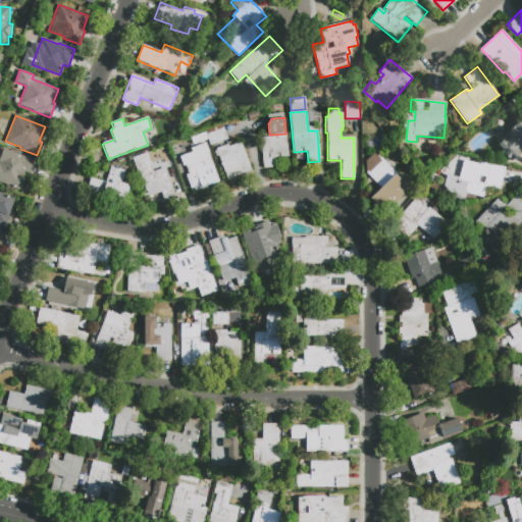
[(521,149),(511,160),(497,146),(511,133),(509,131),(521,118),(521,119),(521,149)]
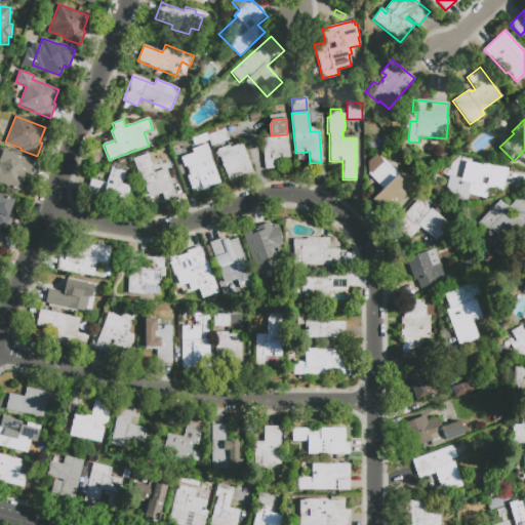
[(213,146),(209,134),(224,128),(229,140),(213,146)]
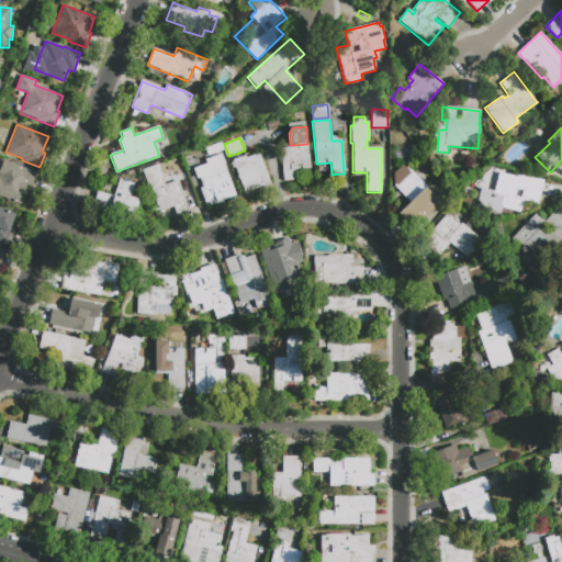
[(294,145),(307,144),(311,170),(296,172),(298,181),(284,183),(281,148),(294,147),(294,145)]
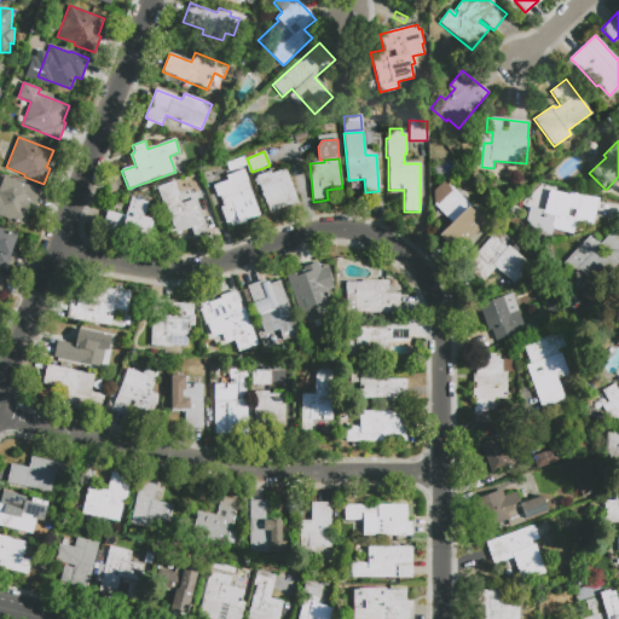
[(242,160),(247,173),(229,179),(224,166),(242,160)]
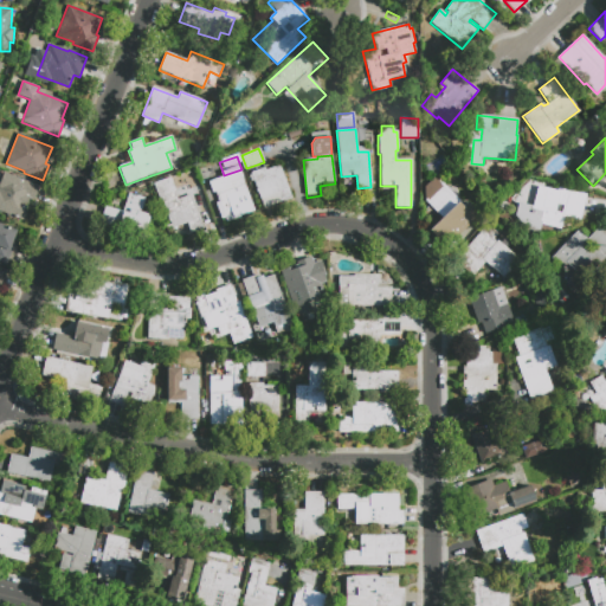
[(250,173),(263,168),(264,171),(278,165),(291,198),(264,208),(250,173)]
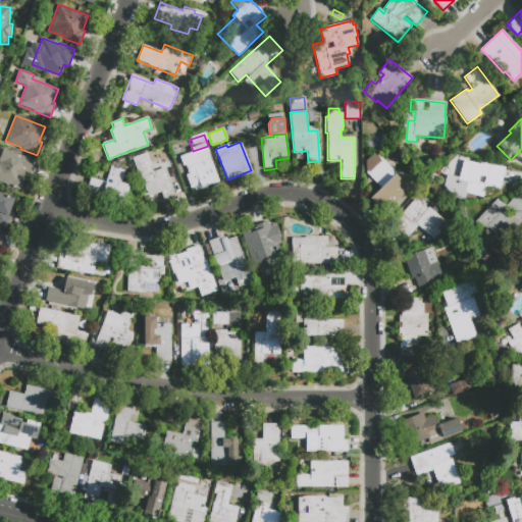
[(21,190),(0,181),(0,157),(3,149),(19,155),(19,154),(35,159),(30,174),(28,173),(21,190)]
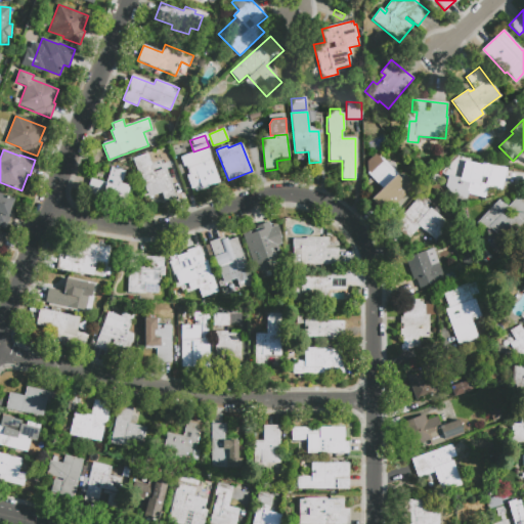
[(197,157),(209,153),(217,175),(204,179),(207,188),(195,192),(185,164),(198,159),(197,157)]
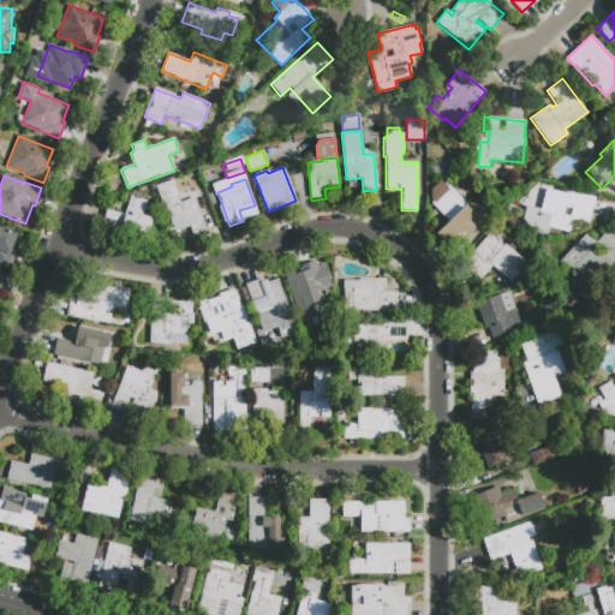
[(156,186),(173,180),(181,203),(196,198),(203,221),(175,231),(163,199),(162,201),(156,186)]
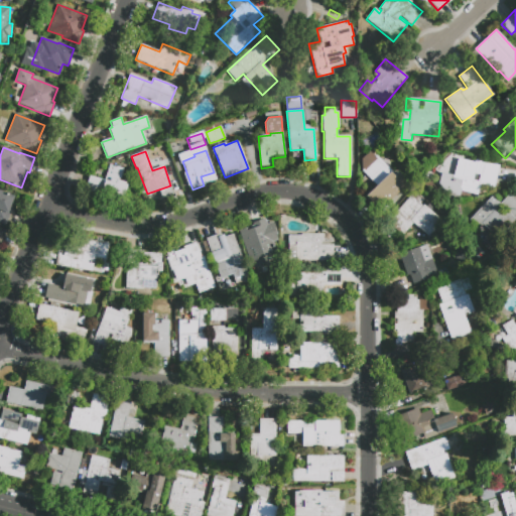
[(150,153),(156,151),(158,157),(152,159),(150,153)]
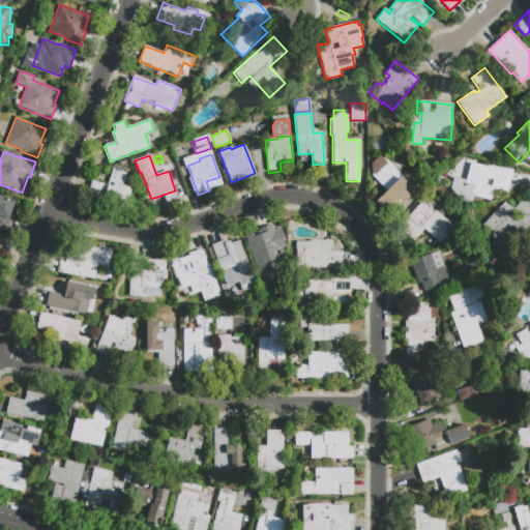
[(386,159),(402,176),(401,177),(405,181),(409,177),(419,186),(388,216),(376,202),(382,196),(369,181),(374,177),(371,174),(372,164),(380,155),(385,160),(386,159)]
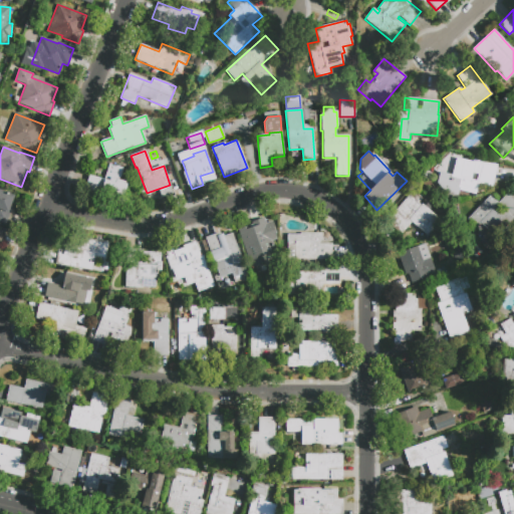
[(497,166),(491,187),(478,184),(475,194),(443,186),(446,174),(451,175),(456,158),(472,162),(473,160),(497,166)]
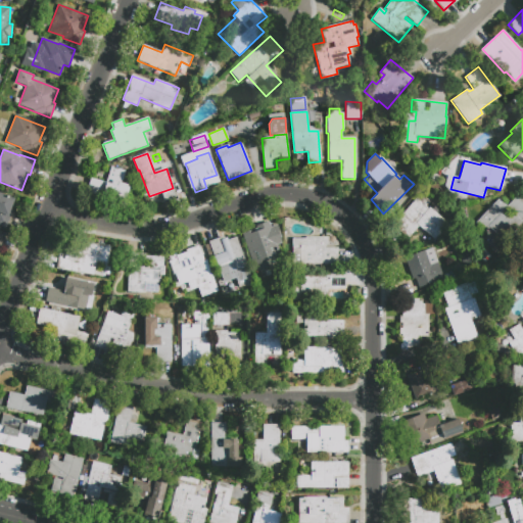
[(111,165),(126,171),(122,183),(131,186),(125,204),(86,191),(91,178),(105,183),(111,165)]
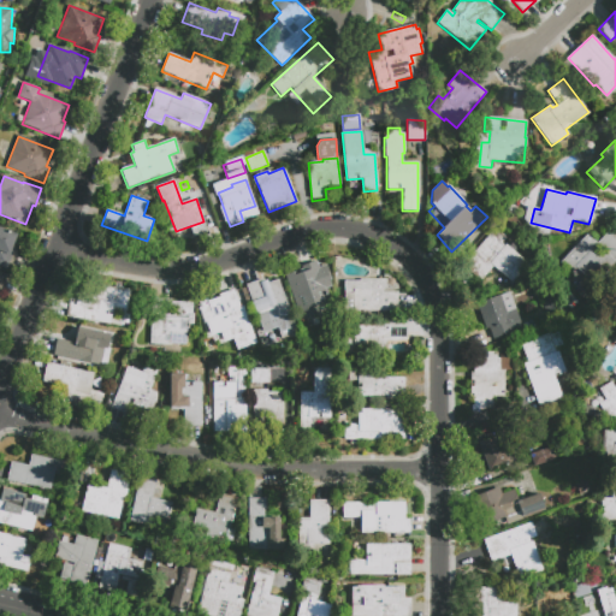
[(12,256),(0,250),(0,227),(21,236),(12,256)]
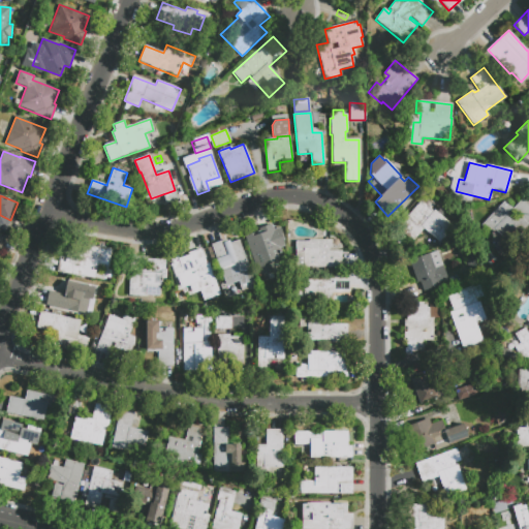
[(454,227),(453,228),(440,243),(424,228),(412,241),(400,229),(398,227),(426,196),(435,205),(430,210),(432,212),(434,210),(454,227)]
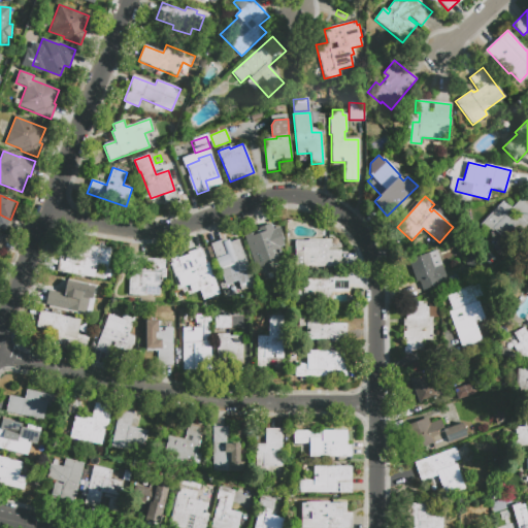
[(483,227),(480,225),(503,200),(512,208),(521,198),(527,204),(527,223),(521,231),(518,229),(500,248),(486,234),(488,232),(483,227)]
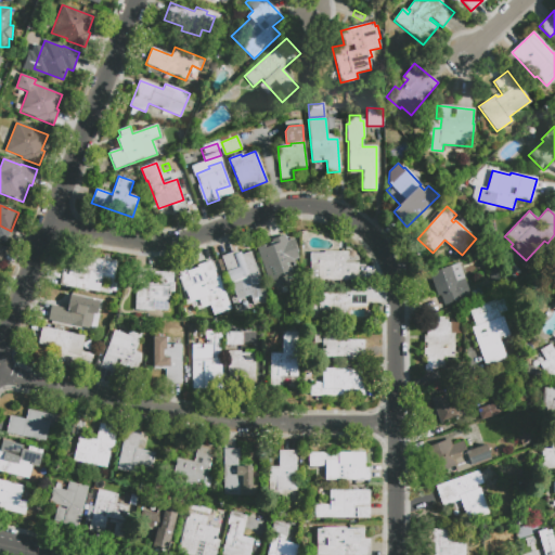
[(276,242),(275,240),(284,236),(286,242),(294,239),(299,252),(297,253),(298,258),(293,260),(295,266),(287,269),(291,278),(284,280),(287,287),(272,293),(256,249),(276,242)]
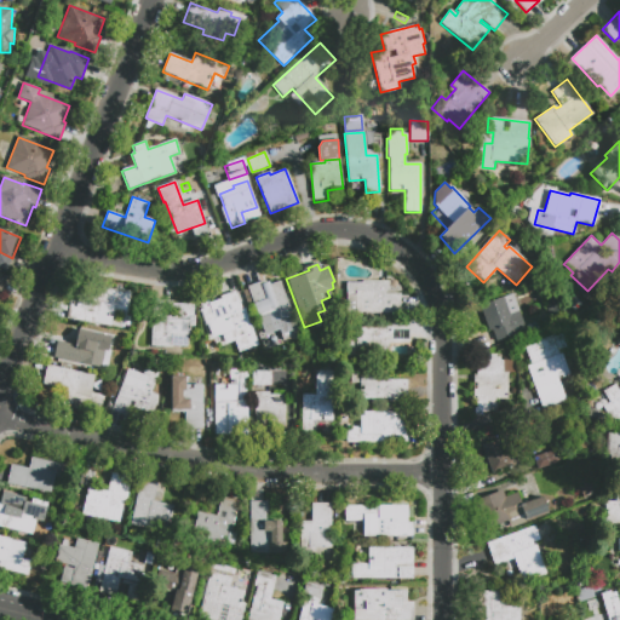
[(400,293),(400,314),(352,314),(351,302),(346,302),(346,282),(362,282),(362,281),(389,281),(389,293),(400,293)]
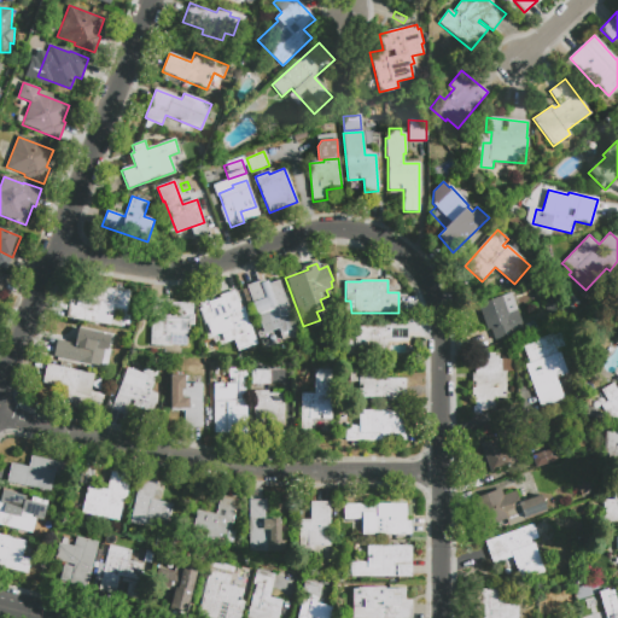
[(284,332),(281,326),(263,333),(246,286),(258,281),(260,284),(267,281),(268,285),(280,281),(297,326),(284,332)]
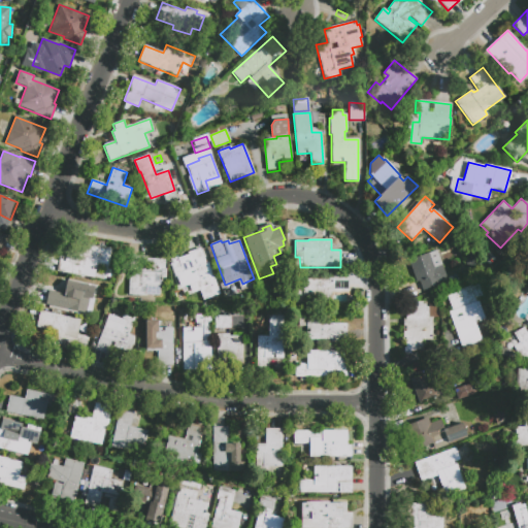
[(95,266),(93,277),(57,271),(60,256),(69,257),(70,248),(88,251),(89,246),(110,251),(107,268),(95,266)]
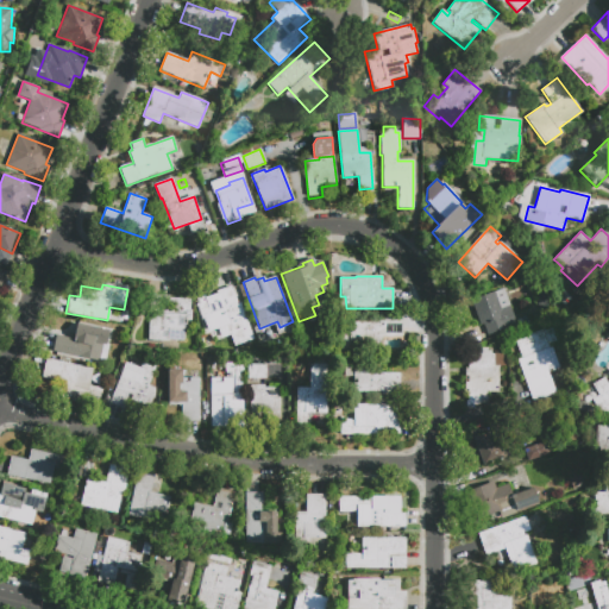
[(196,299),(205,295),(205,297),(218,293),(217,290),(231,286),(232,288),(238,286),(244,301),(240,302),(255,339),(234,347),(230,336),(213,341),(209,333),(206,334),(194,302),(198,301),(196,299)]
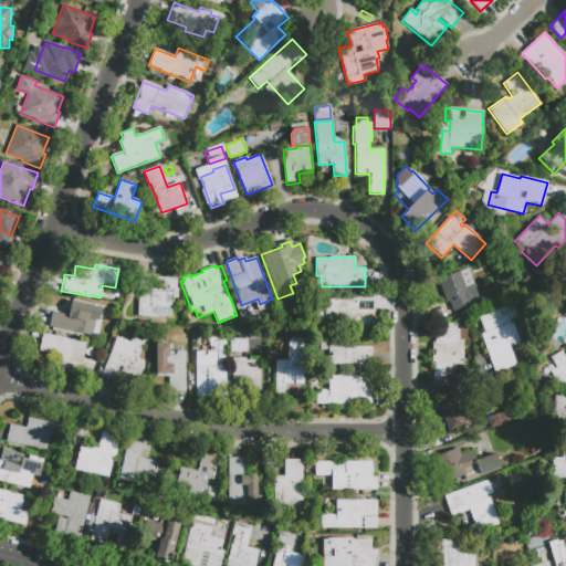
[(446,303),(438,280),(468,269),(473,284),(472,285),(479,302),(452,312),(449,302),(446,303)]
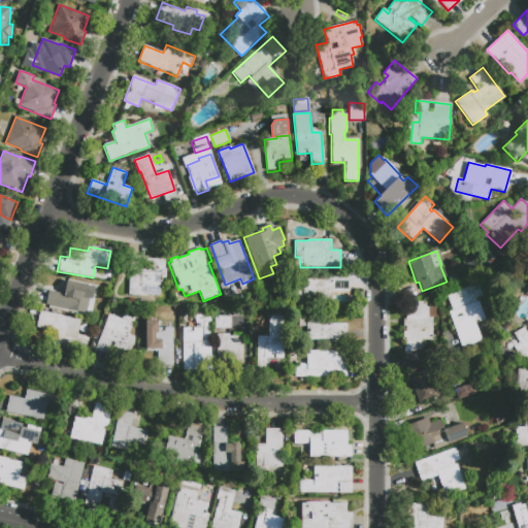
[(128,295),(131,255),(147,256),(147,259),(165,260),(165,268),(166,269),(166,278),(162,278),(162,291),(160,291),(159,296),(146,295),(145,296),(128,295)]
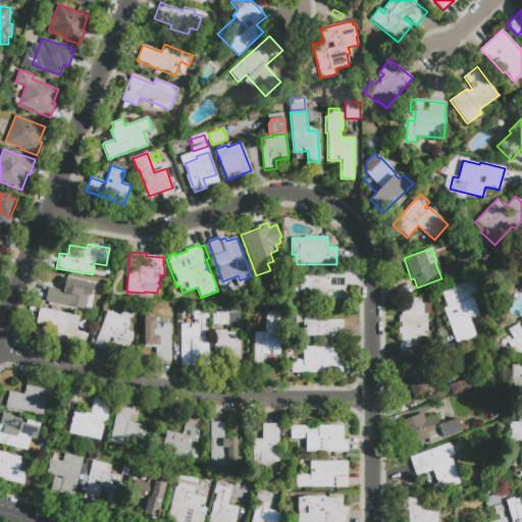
[(345,274),(344,290),(327,290),(326,301),(297,301),(297,273),(345,274)]
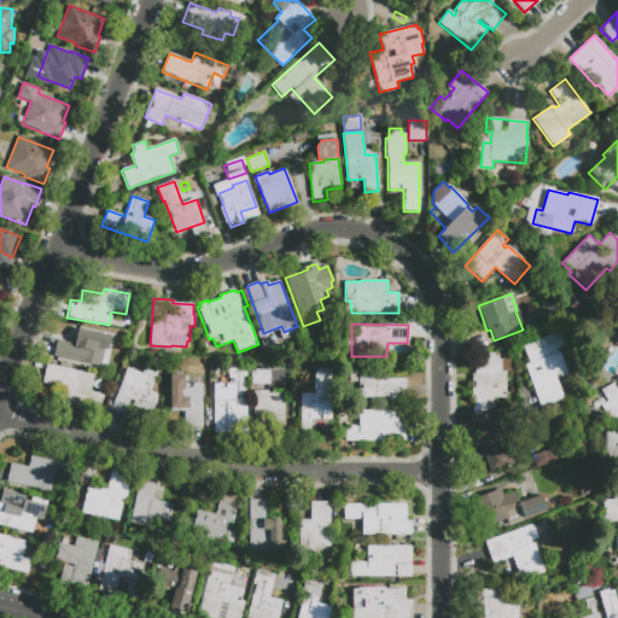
[(95,365),(53,356),(57,337),(75,340),(77,328),(111,336),(108,351),(99,350),(95,365)]
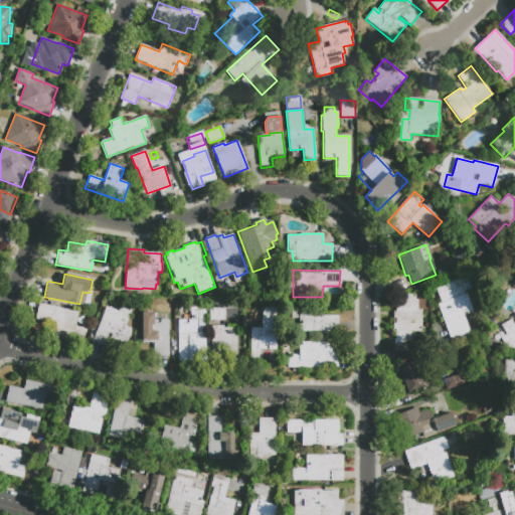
[(469,333),(450,340),(438,305),(441,304),(435,288),(459,279),(460,281),(466,279),(470,290),(464,292),(465,295),(466,295),(473,312),(463,316),(469,333)]
